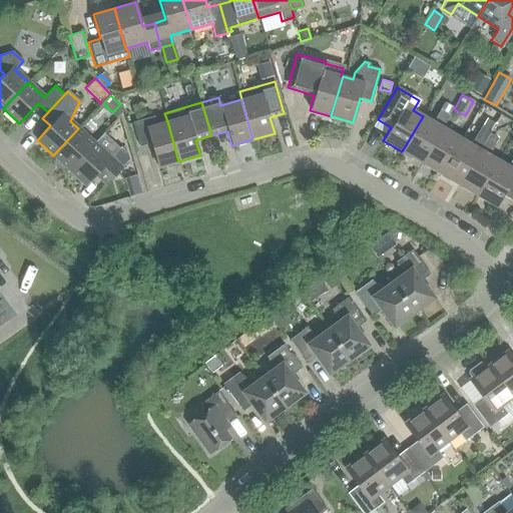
[(433,121),(423,116),(402,151),(421,163),(442,127),(453,107),(444,102),(433,121)]
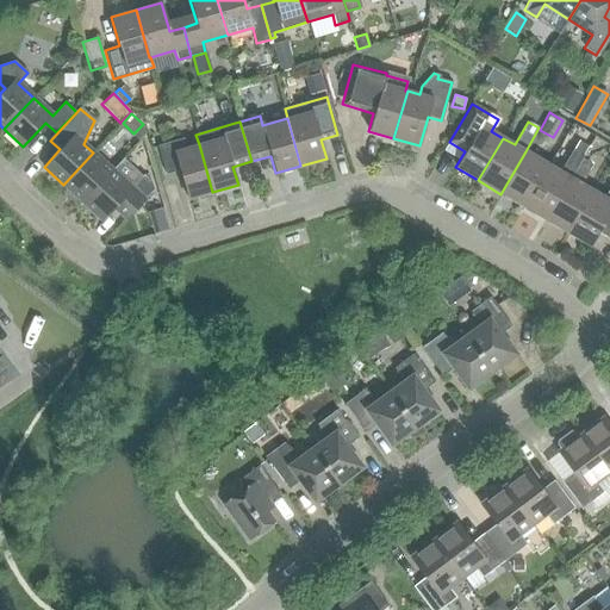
[(212,192),(199,144),(186,148),(182,138),(157,145),(166,174),(179,170),(187,199),(212,192)]
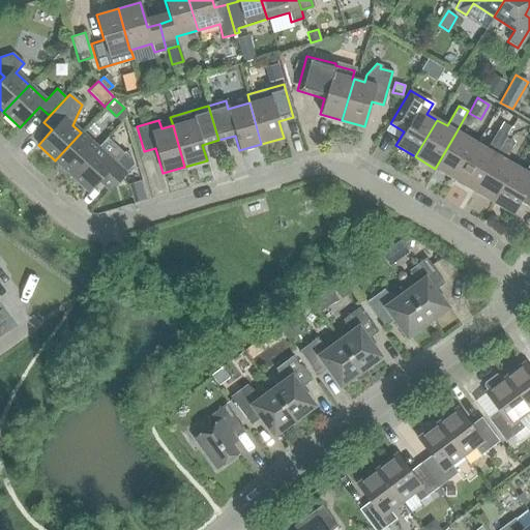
[(454,179),(473,190),(504,138),(505,138),(511,127),(502,122),(487,149),(476,143),(454,179)]
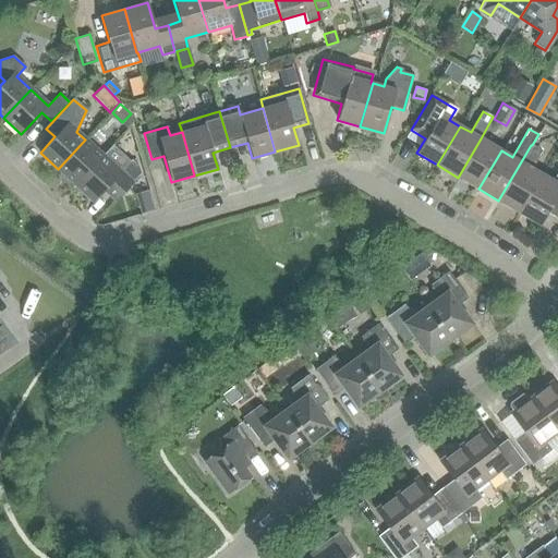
[(458,178),(478,189),(501,150),(481,138),(458,178)]
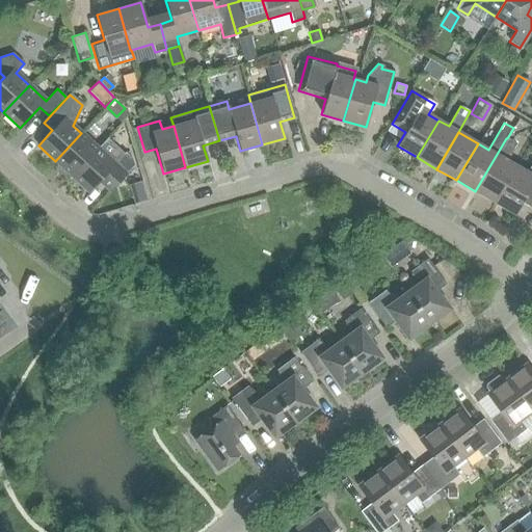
[(97,149),(81,133),(55,161),(72,176),(97,149)]
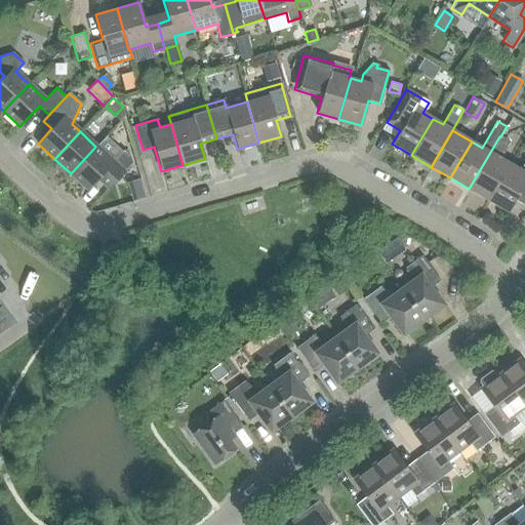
[(106,188),(132,159),(123,151),(122,151),(106,136),(95,147),(71,173),(87,189),(97,178),(106,188)]
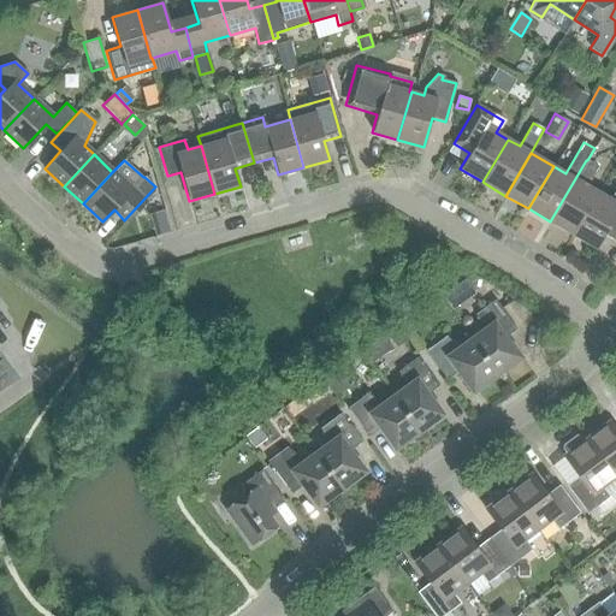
[(597,166),(587,160),(586,160),(550,221),(573,235),(598,193),(586,185),(597,166)]
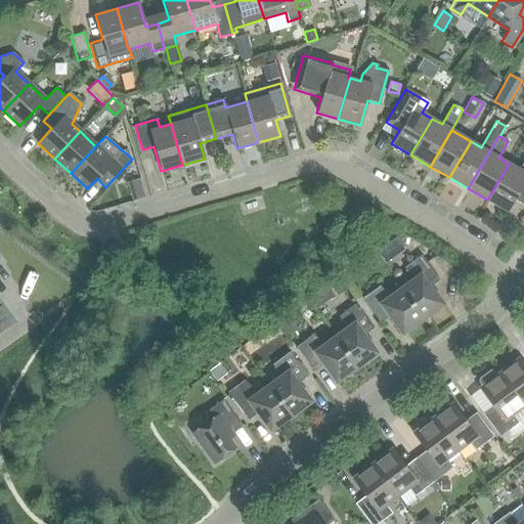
[(523,160),(519,170),(509,164),(487,200),(507,212),(514,199),(523,204),(523,160)]
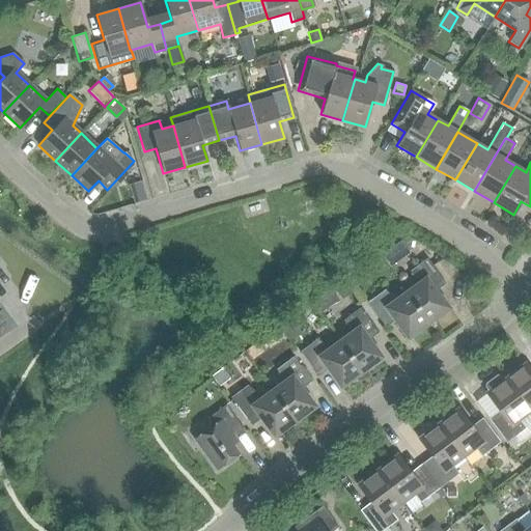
[(389,251),(397,262),(415,251),(407,239),(389,251)]
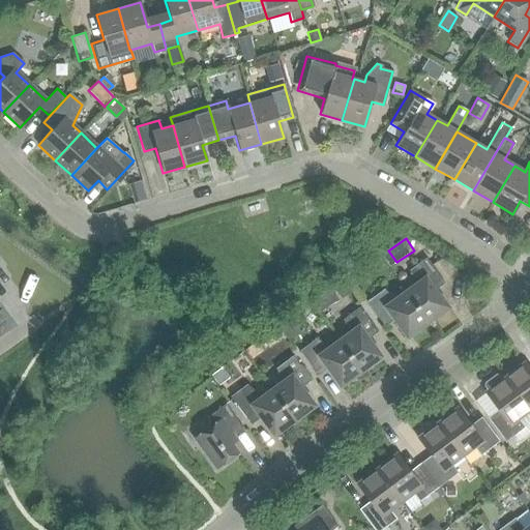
[(414,285),(404,292),(427,322),(446,307),(434,290),(443,283),(425,258),(408,271),(414,285)]
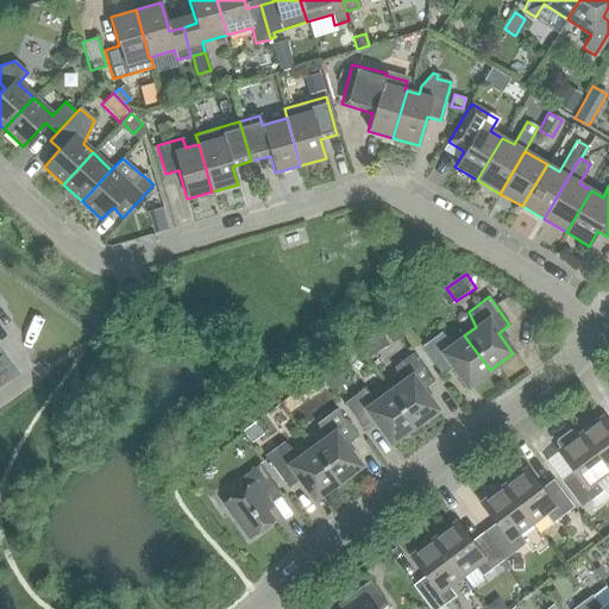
[(393,324),(382,331),(393,347),(405,340),(393,324)]
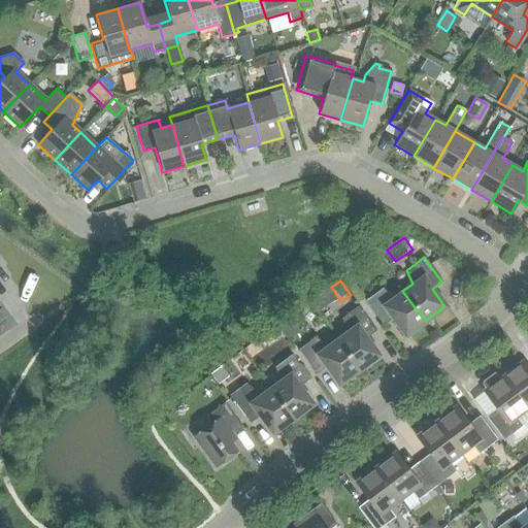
[(404,336),(425,321),(402,291),(393,298),(382,288),(364,301),(382,326),(392,319),(404,336)]
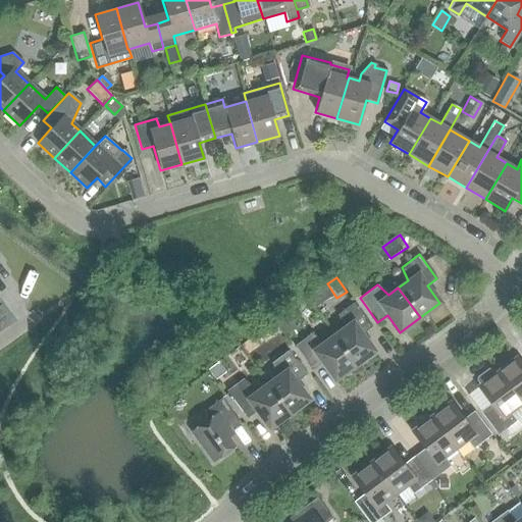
[(342,329),(332,335),(354,366),(374,351),(361,334),(371,327),(354,302),(336,315),(342,329)]
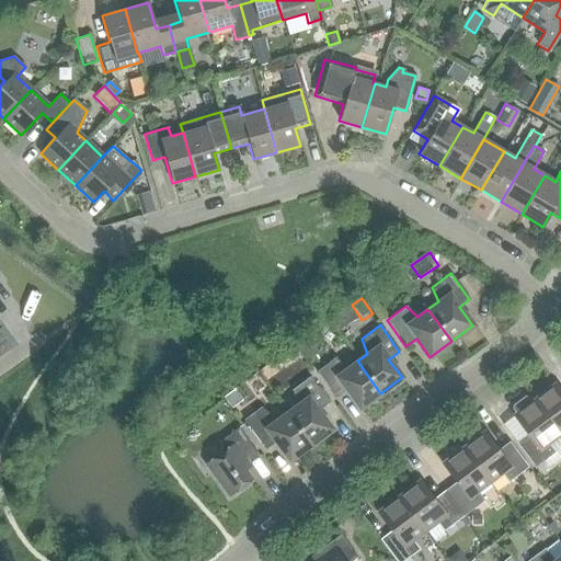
[(295,347),(304,361),(317,352),(308,339),(295,347)]
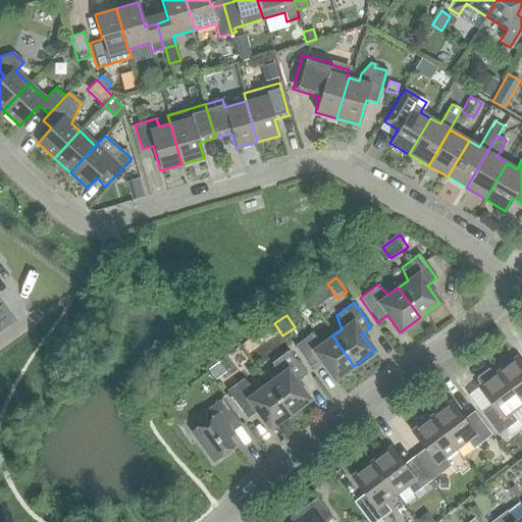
[(334,380),(354,366),(332,335),(323,343),(311,333),(295,346),(312,370),(322,363),(334,380)]
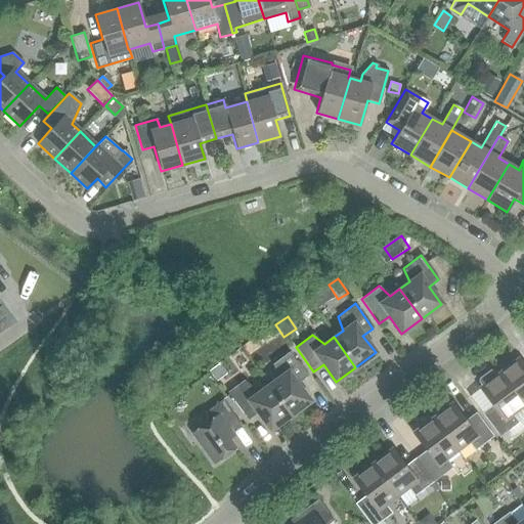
[(277,379),(268,386),(290,416),(309,401),(297,384),(307,377),(289,352),(271,364),(277,379)]
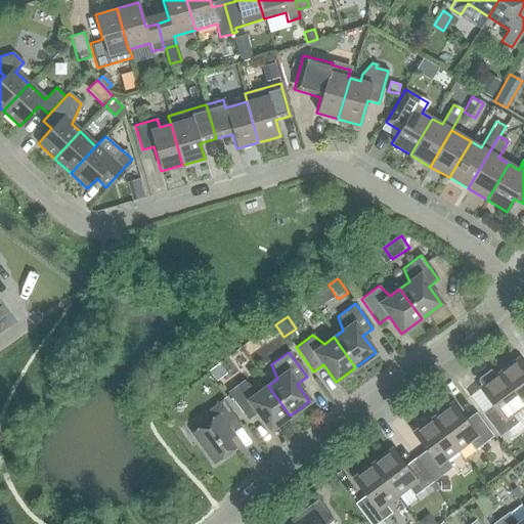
[(523,365),(518,357),(497,373),(523,406),(523,405),(523,365)]
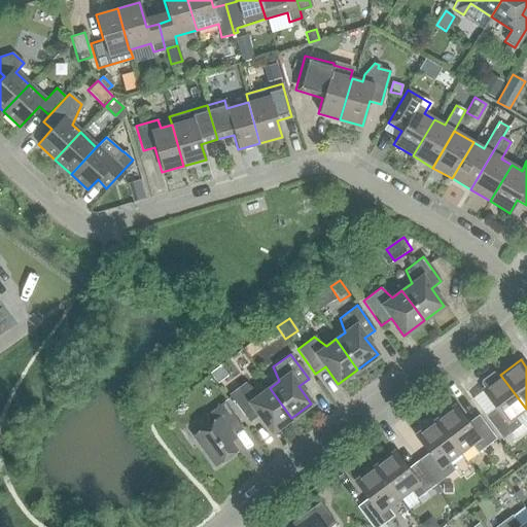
[(483,415),(501,440),(521,425),(515,417),(526,409),(500,375),(499,376),(496,373),(493,372),(481,381),(481,383),(484,388),(481,390),(493,408),(483,415)]
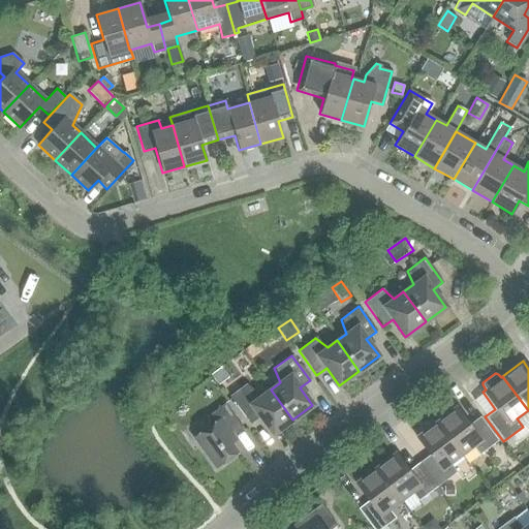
[(272,434),(292,419),(271,390),(261,396),(245,384),(229,396),(250,425),(259,416),(272,434)]
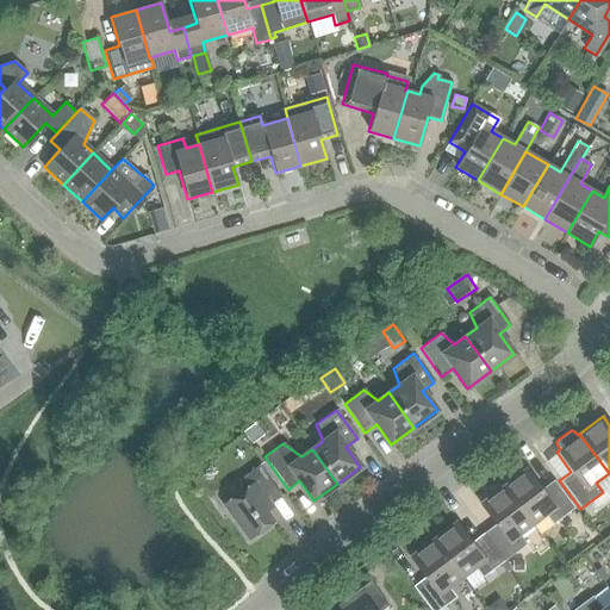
[(262,506),(280,495),(259,466),(237,480),(243,489),(222,504),(248,540),(274,522),(262,506)]
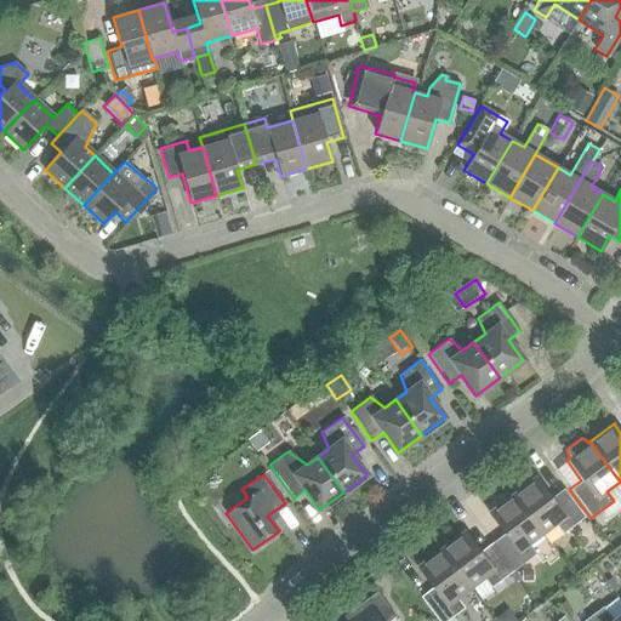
[(512,495),(541,535),(554,525),(562,534),(584,517),(567,494),(554,502),(535,477),(512,495)]
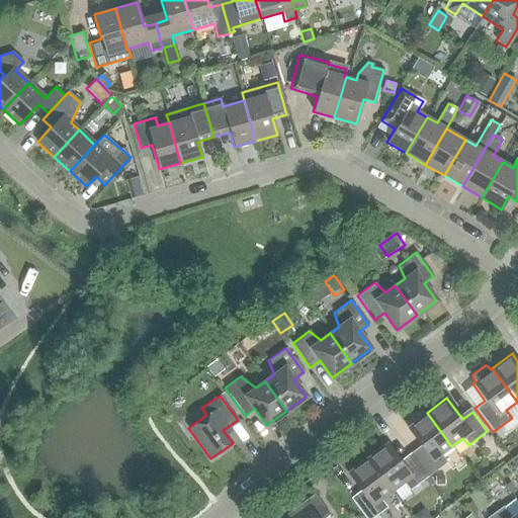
[(440,454),(451,446),(427,413),(407,428),(423,449),(413,456),(427,477),(446,462),(440,454)]
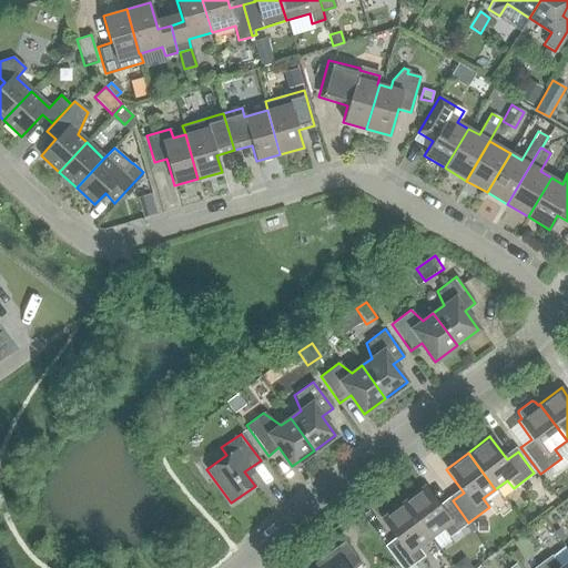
[(567,482),(566,478),(553,488),(563,500),(567,495),(567,482)]
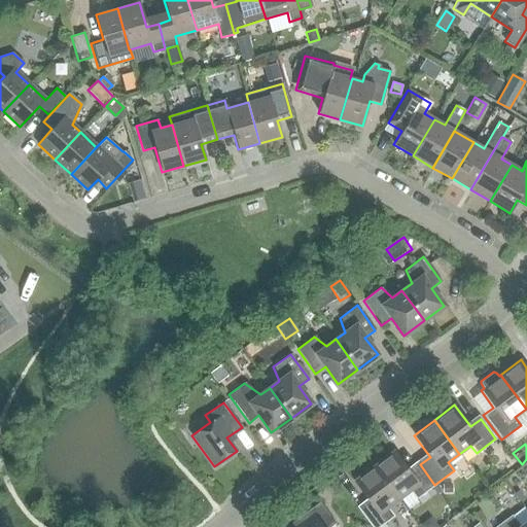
[(434,485),(420,464),(410,472),(393,451),(374,466),(398,499),(410,491),(416,499),(434,485)]
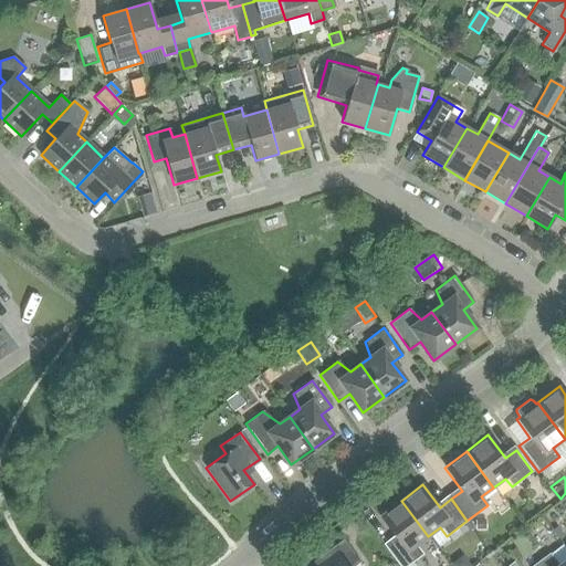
[(428,536),(401,501),(379,516),(397,540),(386,548),(398,565),(407,565),(422,554),(416,546),(428,536)]
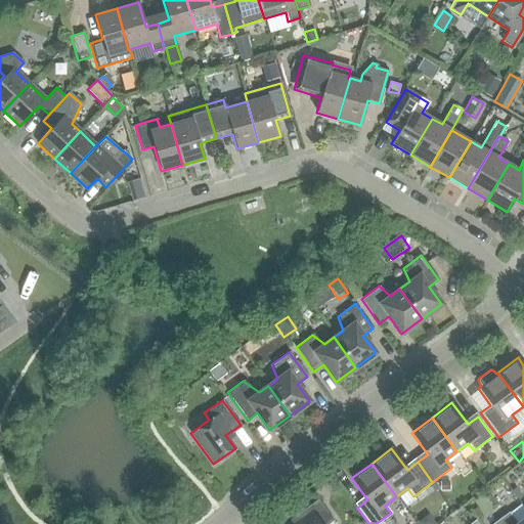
[(439,490),(449,490),(449,481),(439,481),(439,490)]
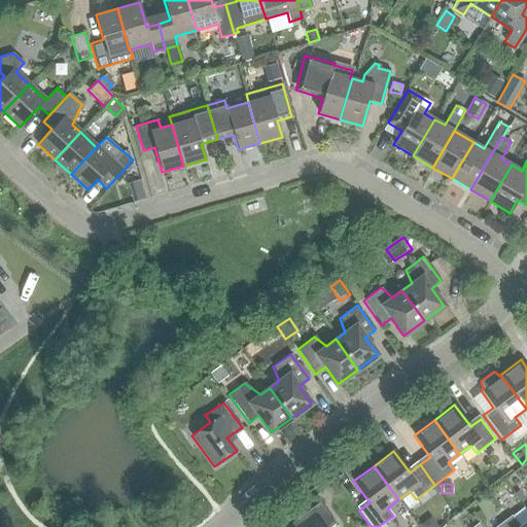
[(328,526),(335,523),(319,502),(291,523),(293,526),(328,526)]
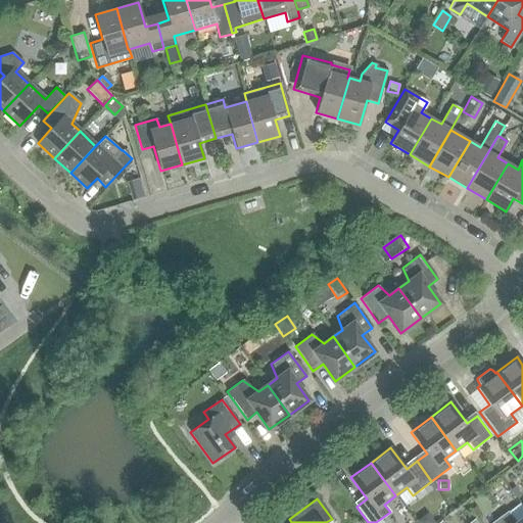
[(522,522),(522,516),(516,522),(507,511),(490,522),(522,522)]
